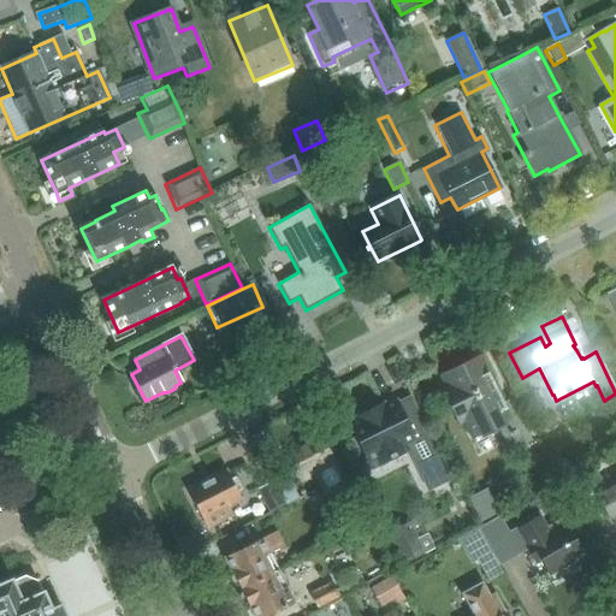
[(480,357),(442,377),(450,392),(444,395),(457,420),(462,418),(469,432),(471,431),(472,436),(496,425),(497,424),(503,434),(509,432),(517,427),(525,424),(511,400),(503,403),(480,357)]
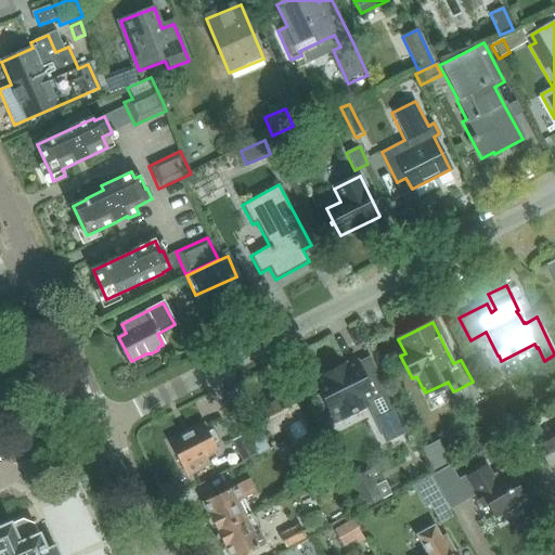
[(405,431),(371,362),(359,368),(356,362),(346,366),(345,365),(321,377),(322,378),(315,383),(335,422),(370,404),(379,425),(388,421),(396,437),(405,431)]
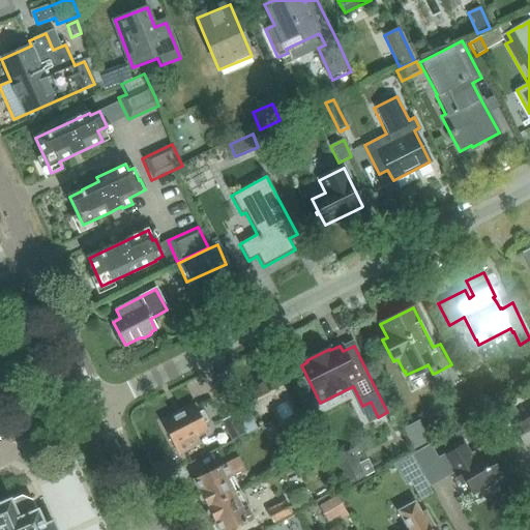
[(247,389),(261,415),(270,410),(278,425),(298,417),(288,398),(287,398),(274,375),(247,389)]
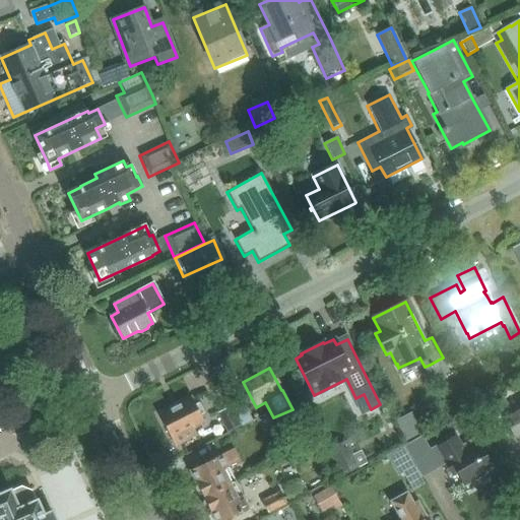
[(472,402),(484,396),(480,390),(471,387),(466,389),(472,402)]
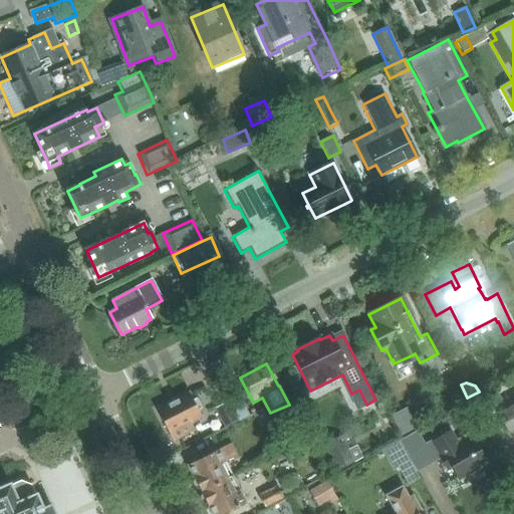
[(203,419),(190,394),(158,411),(173,442),(194,431),(191,425),(203,419)]
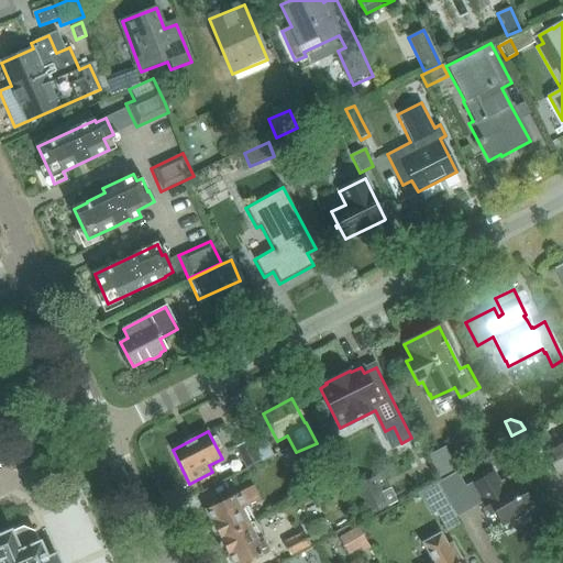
[(234,448),(246,470),(261,462),(250,440),(234,448)]
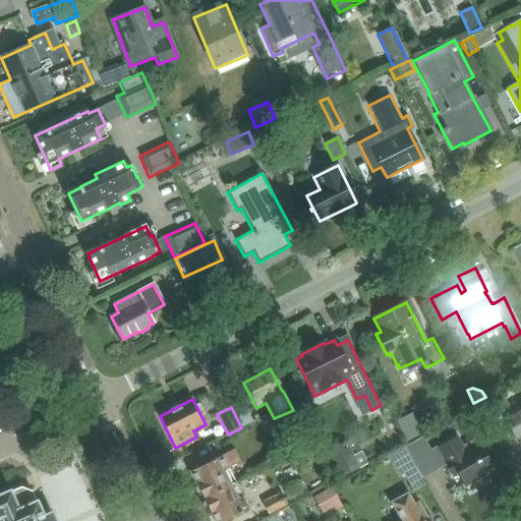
[(515,439),(516,438),(517,441),(520,438),(520,410),(504,420),(515,439)]
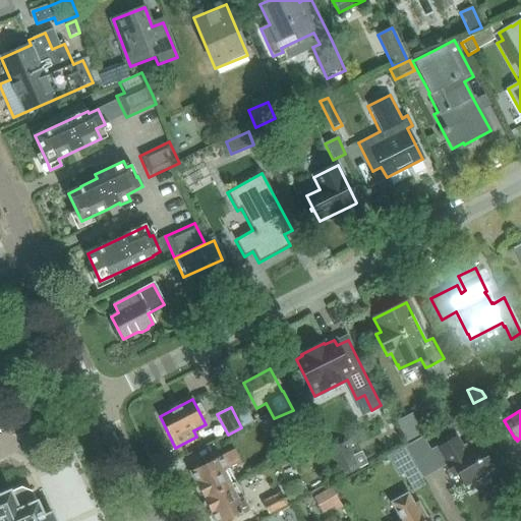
[(406,441),(421,433),(412,413),(396,420),(406,441)]
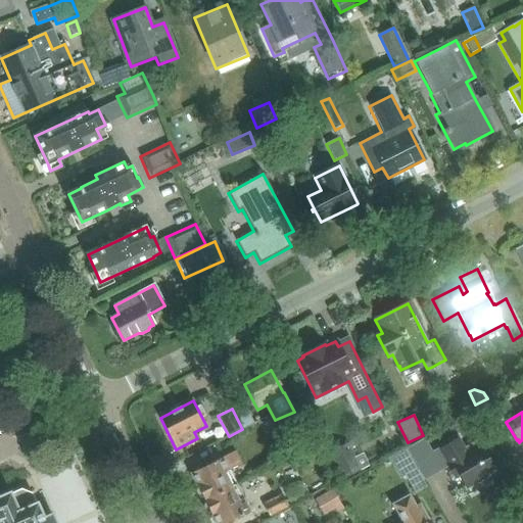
[(479,443),(465,452),(458,438),(432,454),(441,469),(447,466),(454,478),(459,475),(466,488),(495,471),(479,443)]
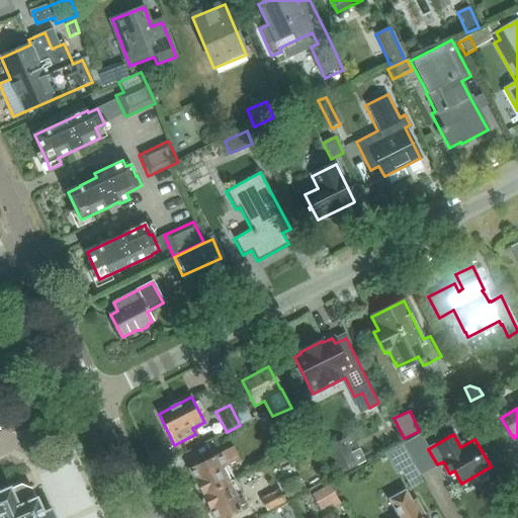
[(357,464),(341,438),(324,448),(340,475),(357,464)]
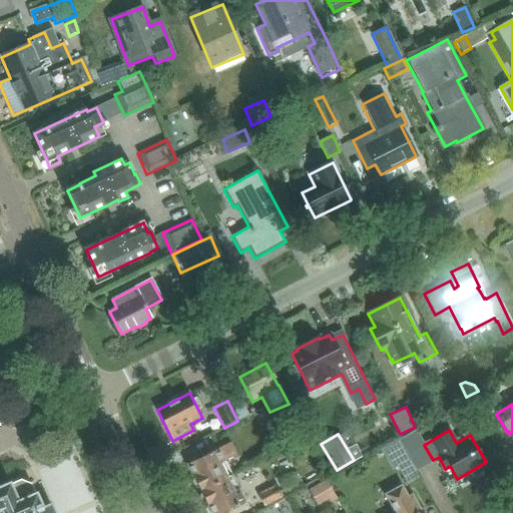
[(413,467),(397,440),(380,450),(392,470),(397,468),(407,485),(419,478),(413,467)]
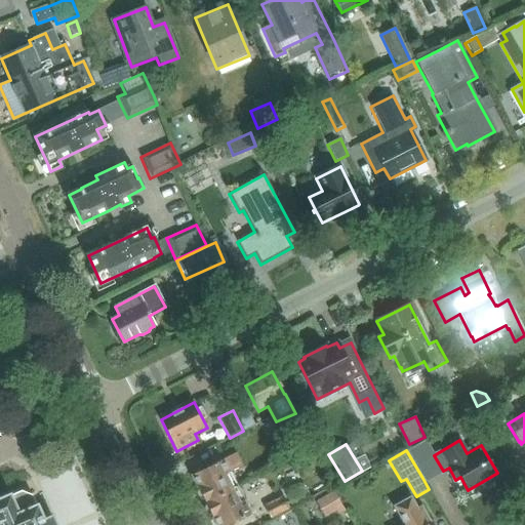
[(203,499),(205,502),(236,487),(229,473),(242,466),(236,453),(192,476),(199,490),(197,494),(200,499),(203,499)]
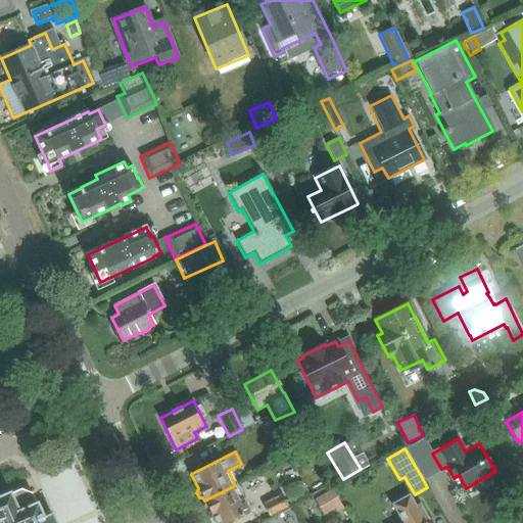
[(235,485),(204,501),(205,504),(203,507),(206,513),(209,513),(215,522),(226,522),(263,504),(269,501),(255,475),(235,485)]
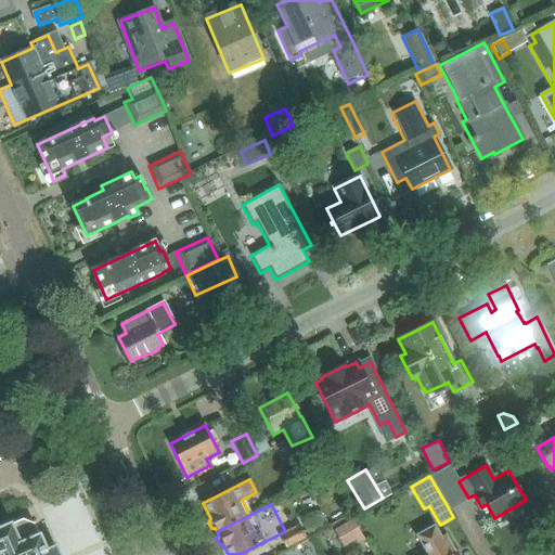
[(11,524),(0,528),(0,554),(48,554),(42,542),(39,534),(34,524),(22,519),(11,524)]
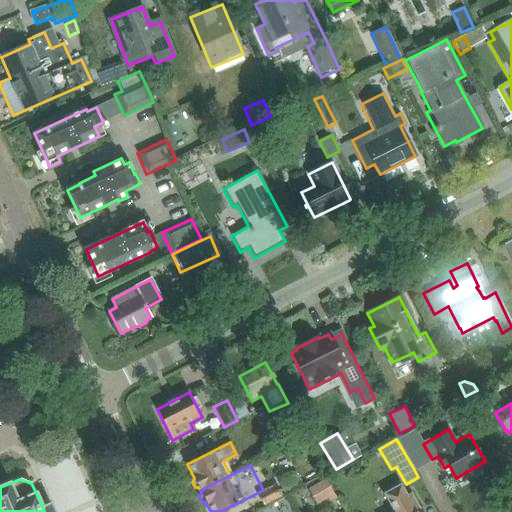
[(328,503),(336,498),(326,479),(306,489),(315,505),(326,499),(328,503)]
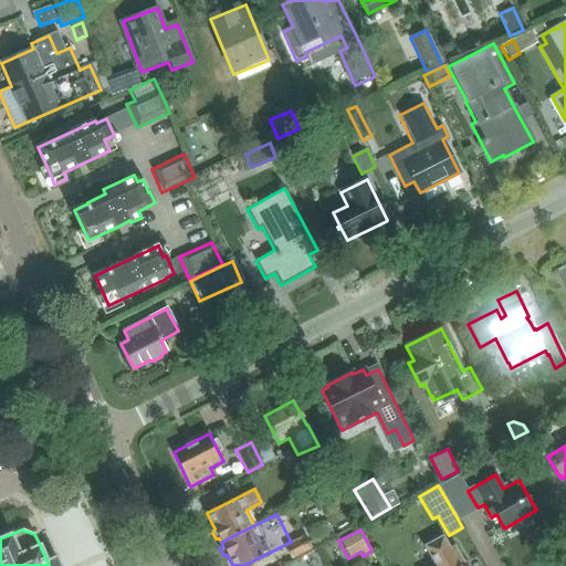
[(432,565),(463,565),(465,565),(453,544),(450,546),(442,534),(421,546),(432,565)]
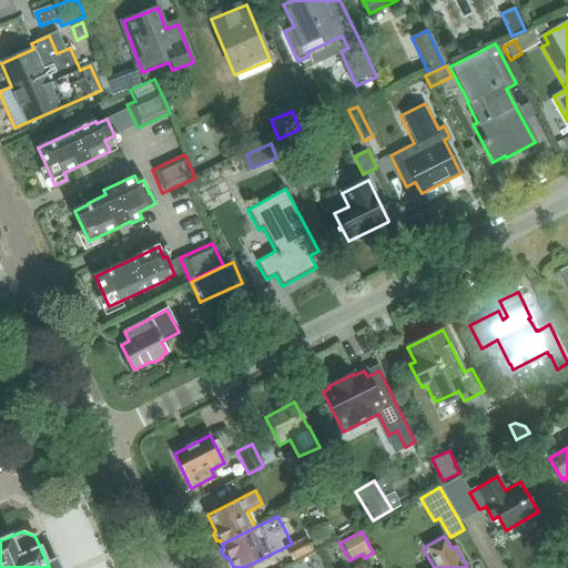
[(285,547),(293,563),(313,551),(305,537),(292,544),(285,547)]
